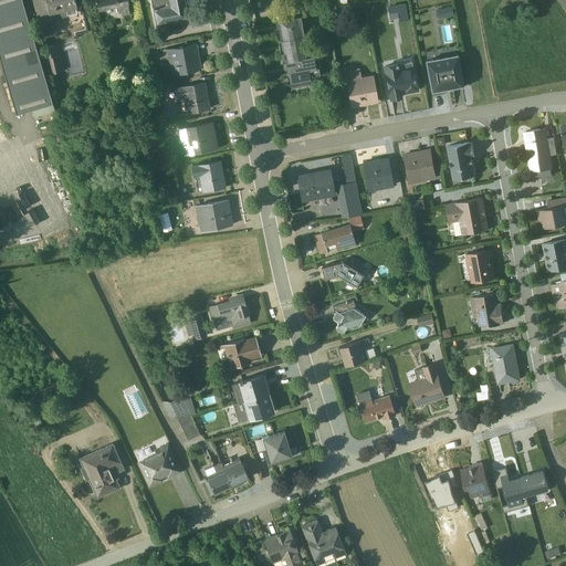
[(21,0),(0,0),(0,63),(14,114),(31,109),(33,117),(54,111),(21,0)]
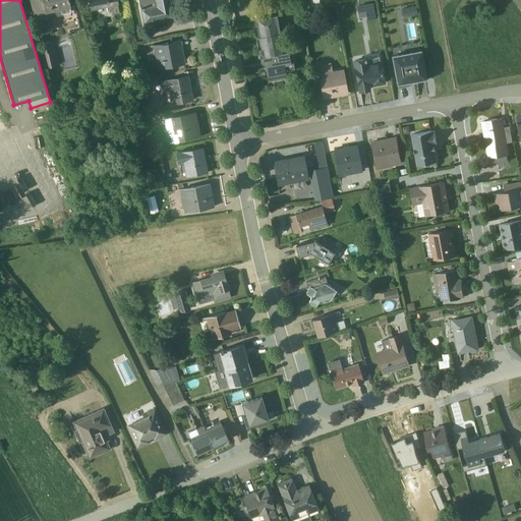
[(51,17),(53,13),(53,11),(60,10),(61,14),(69,12),(69,8),(70,8),(68,0),(29,0),(34,21),(37,21),(39,33),(50,30),(47,18),(49,18),(51,17)]
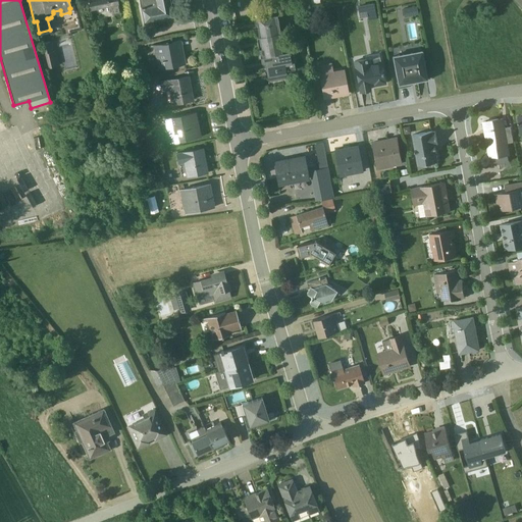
[(119,13),(116,0),(86,0),(89,11),(110,6),(111,14),(119,13)]
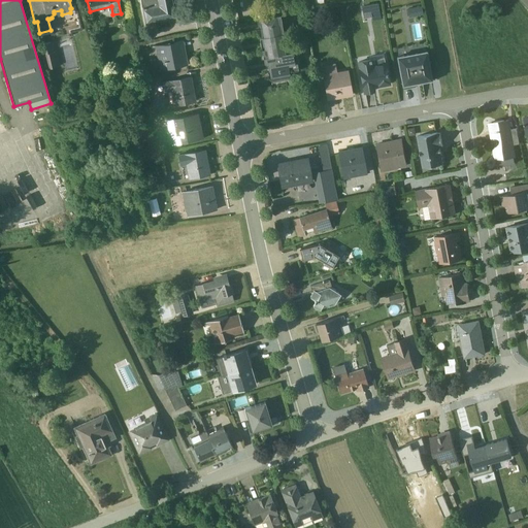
[(139,0),(144,24),(174,18),(171,0),(139,0)]
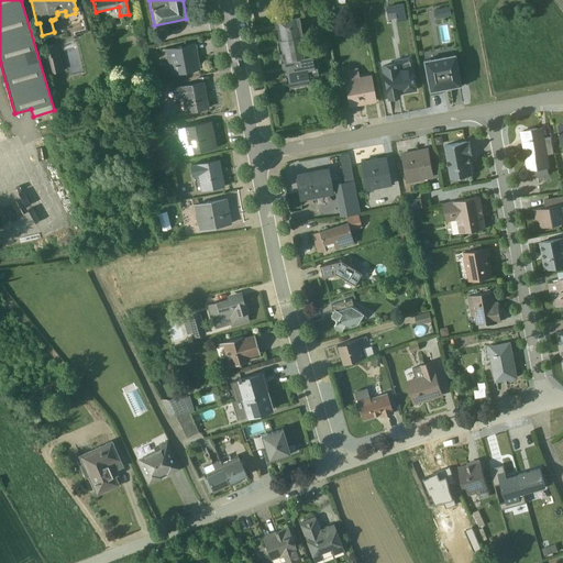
[(397,22),(406,21),(403,3),(385,7),(387,20),(396,18),(397,22)]
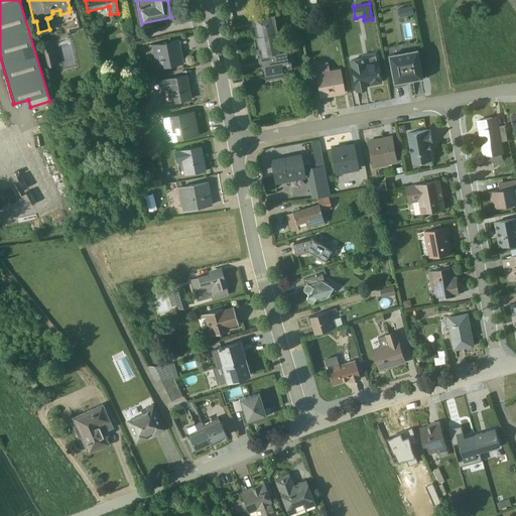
[(411,15),(410,5),(394,6),(395,15),(411,15)]
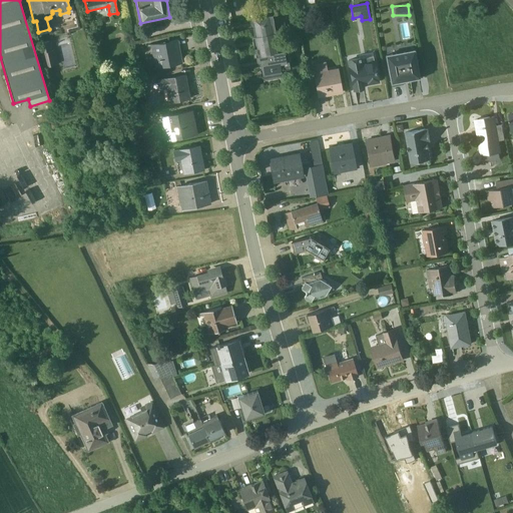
[(254,37),(273,34),(275,33),(272,15),(248,19),(249,23),(249,24),(251,23),(254,37)]
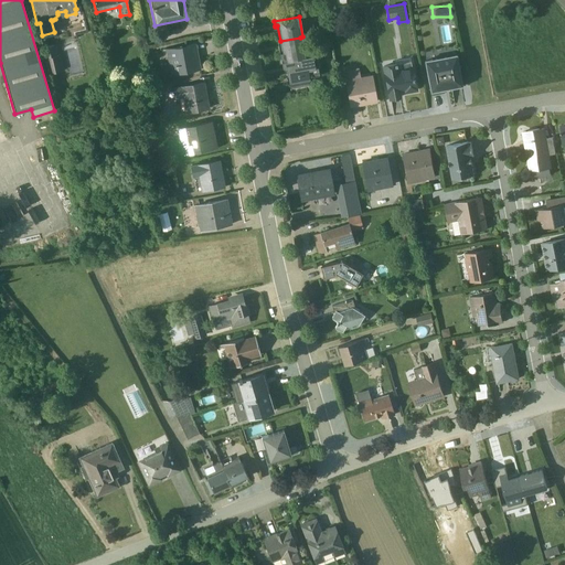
[(305,57),(300,38),(280,41),(281,45),(278,50),(281,67),(283,68),(286,67),(316,62),(315,55),(305,57)]
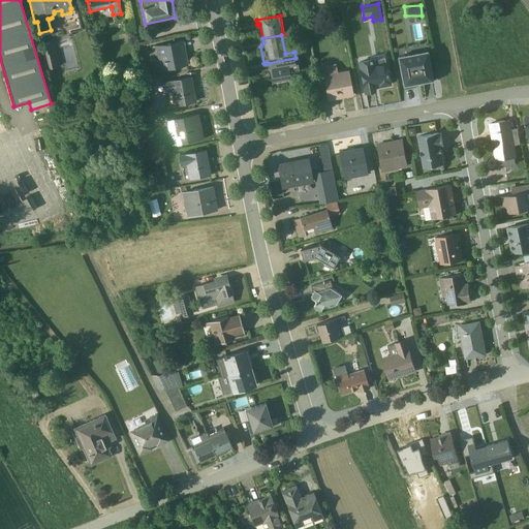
[(159,71),(188,65),(183,41),(154,45),(159,71)]
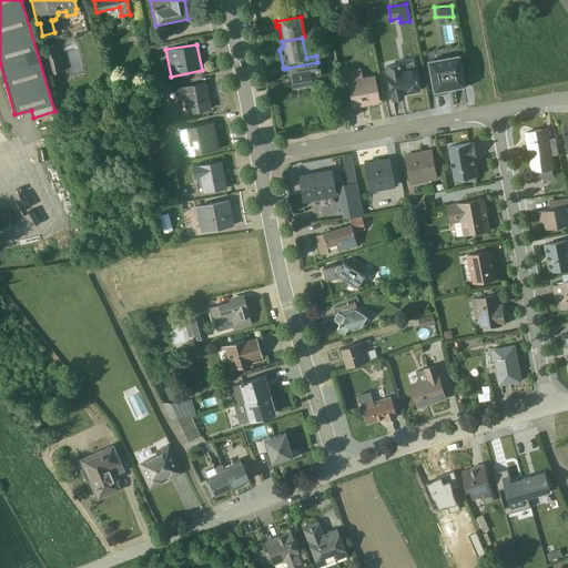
[(62,71),(59,56),(57,57),(54,46),(47,48),(42,48),(42,49),(48,74),(62,71)]
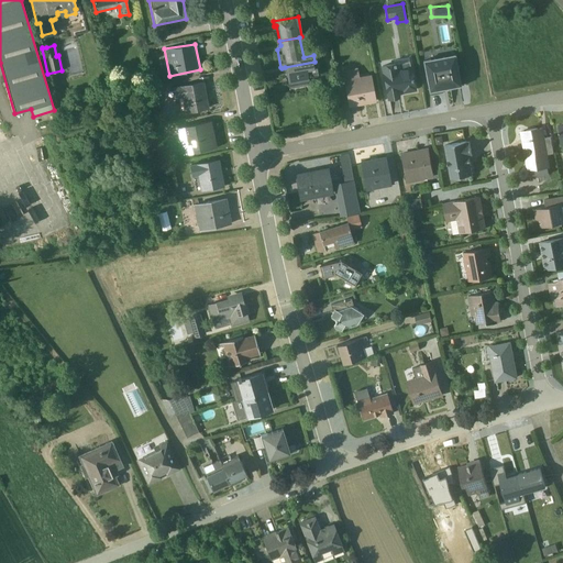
[(422,59),(429,91),(429,90),(459,85),(460,85),(454,54),(422,59)]
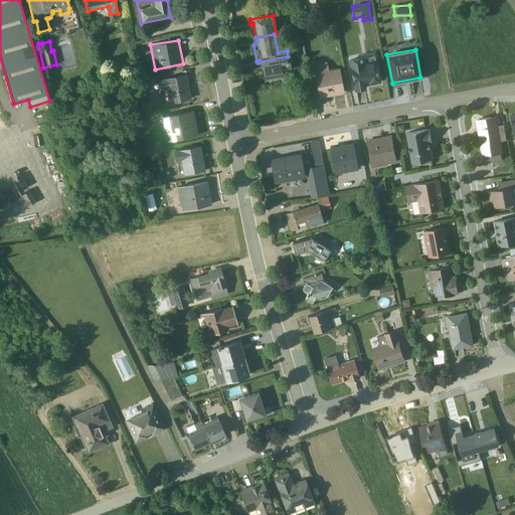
[(288,56),(261,61),(264,79),(283,75),(281,67),(284,67),(284,68),(285,69),(289,68),(290,67),(288,56)]
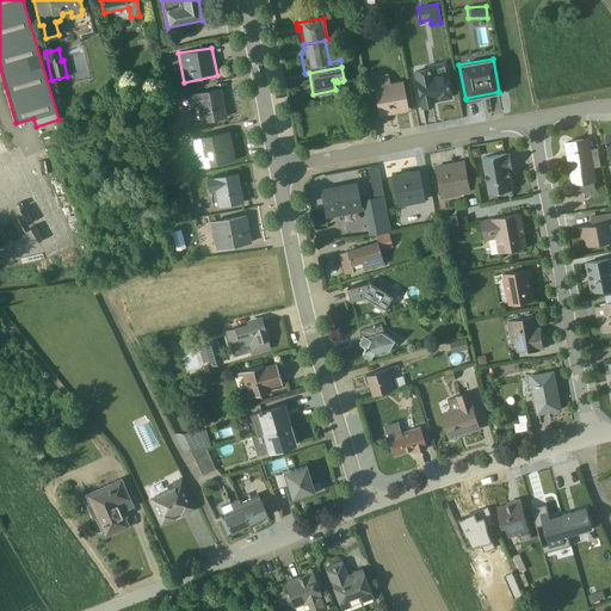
[(437,99),(439,99),(440,99),(443,100),(444,99),(446,99),(446,97),(449,97),(444,67),(430,69),(429,68),(414,71),(421,107),(432,105),(430,98),(437,97),(437,99)]
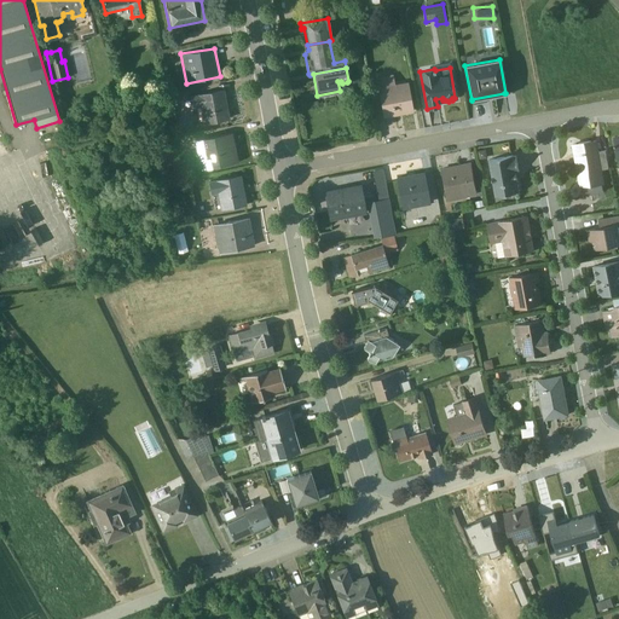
[(383,116),(412,111),(406,81),(394,84),(392,74),(377,77),(383,116)]
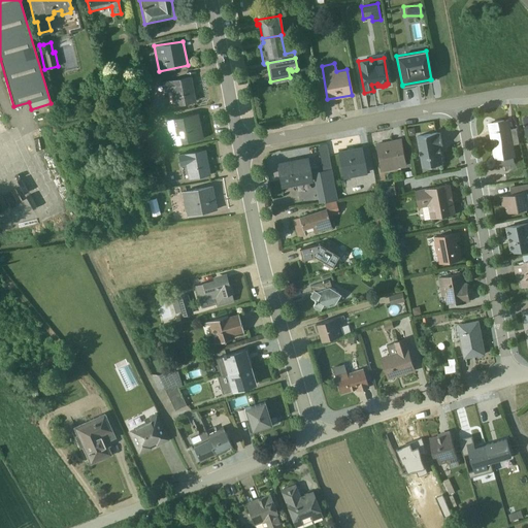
[(170,106),(196,102),(191,76),(161,83),(163,93),(169,92),(170,93),(167,94),(170,106)]
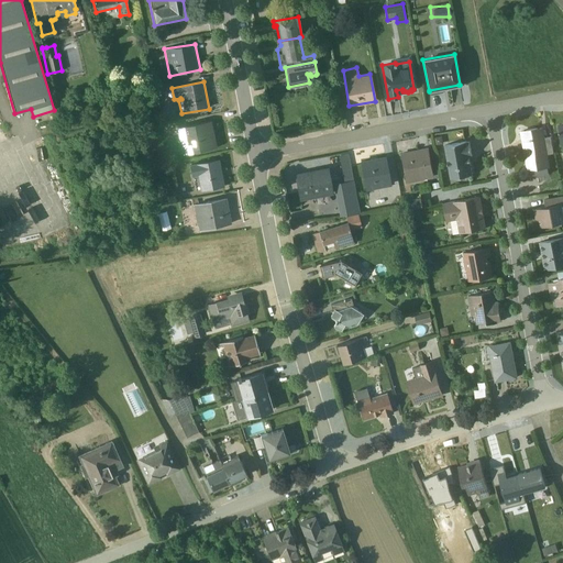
[(181,154),(217,148),(211,121),(176,128),(181,154)]
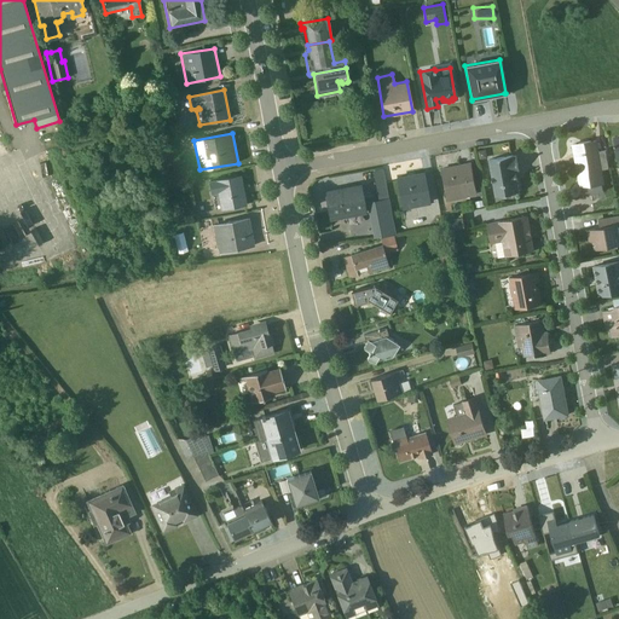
[(573,145),(580,185),(602,181),(606,180),(602,167),(609,166),(606,148),(599,149),(596,140),(573,145)]
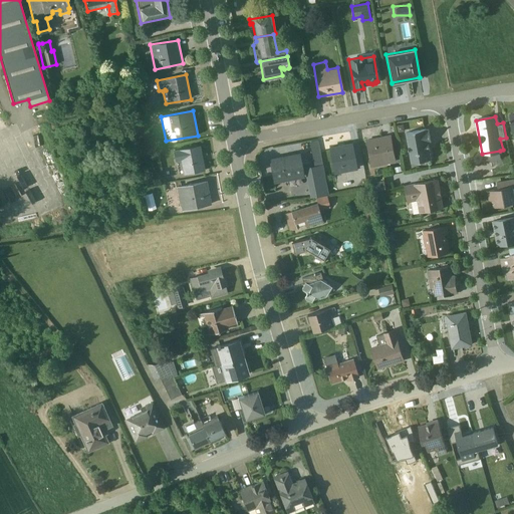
[(425,161),(431,160),(428,144),(431,143),(429,130),(426,131),(426,130),(406,134),(411,164),(418,162),(418,165),(425,163),(425,161)]
